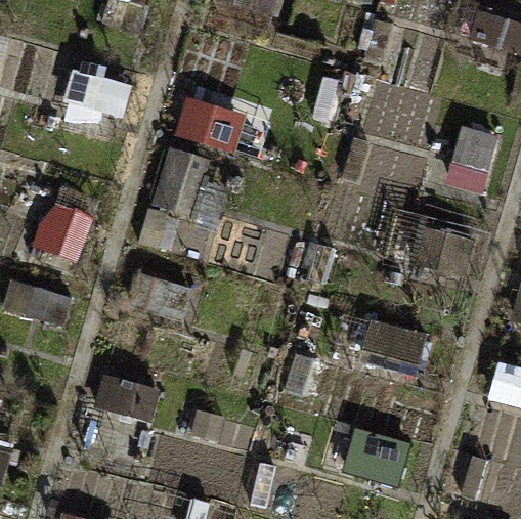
[(218,0),(278,14),(281,0),(218,0)]
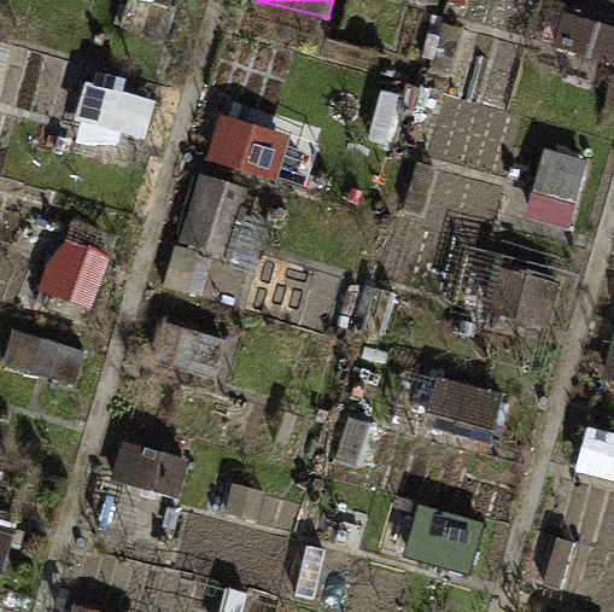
[(613,65),(613,64),(613,27),(561,12),(551,47),(613,65)]
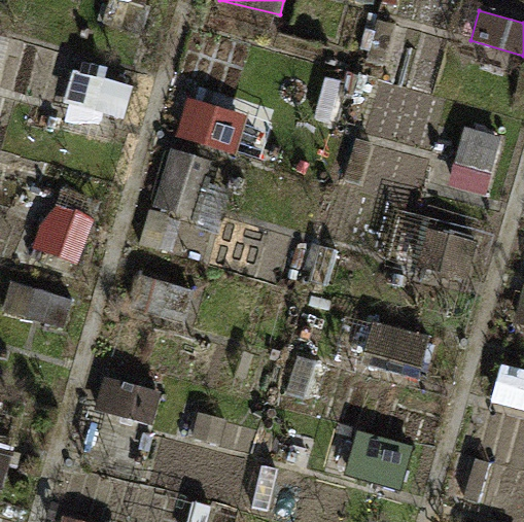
[(365,60),(384,64),(393,24),(376,20),(365,60)]
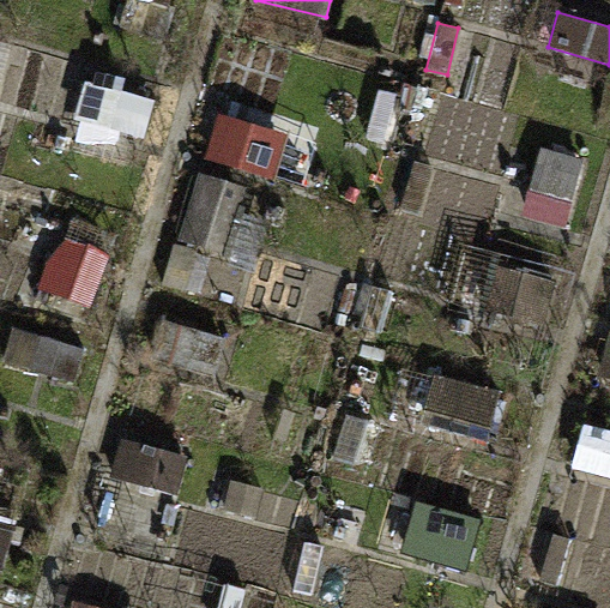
[(73,119),(144,138),(155,98),(121,90),(124,80),(95,72),(92,83),(83,80),(73,119)]
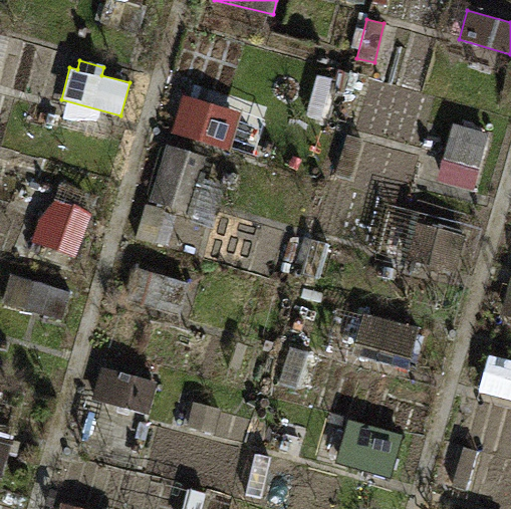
[(321,109),(330,77),(316,73),(307,105),(321,109)]
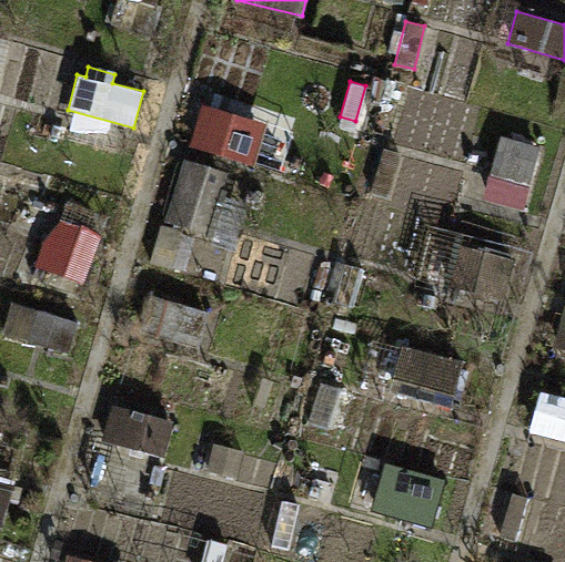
[(466,157),(481,103),(407,83),(393,139),(466,157)]
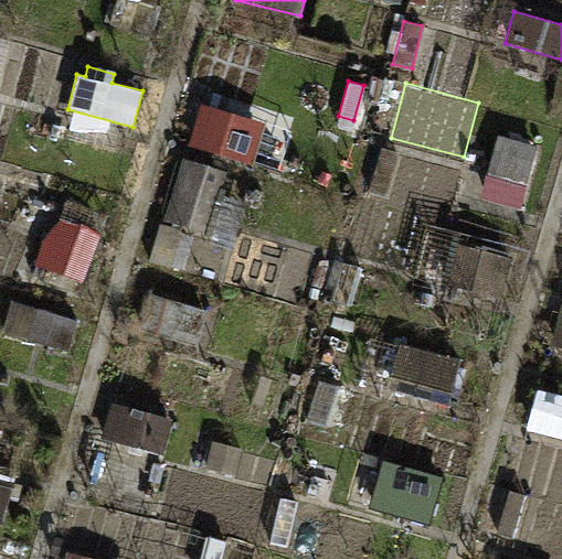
[(189,146),(251,163),(262,125),(199,107),(189,146)]
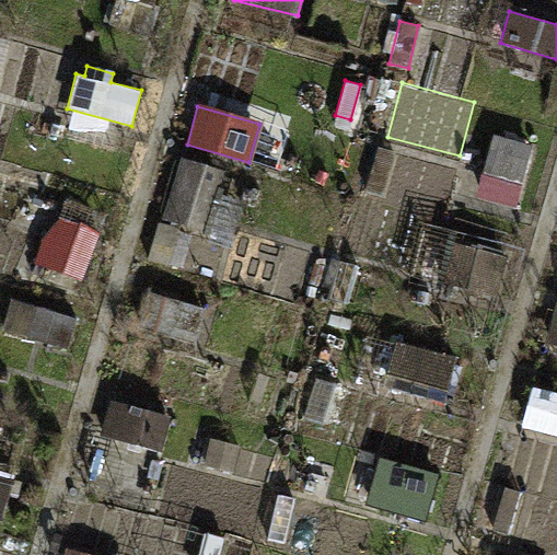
[(478,196),(518,205),(532,145),(492,136),(478,196)]
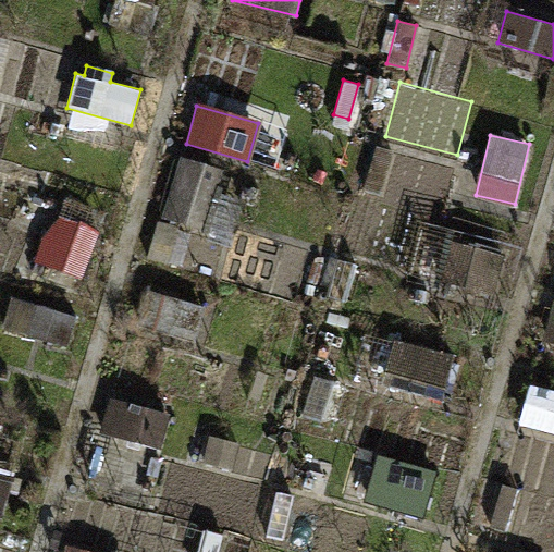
[(385,174),(393,148),(370,142),(362,167),(385,174)]
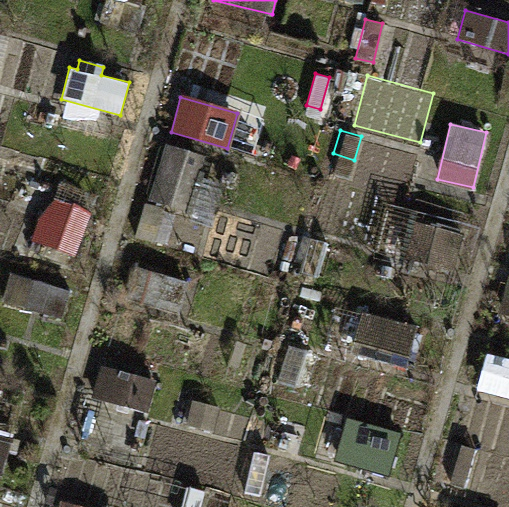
[(166,142),(148,199),(188,211),(206,154),(166,142)]
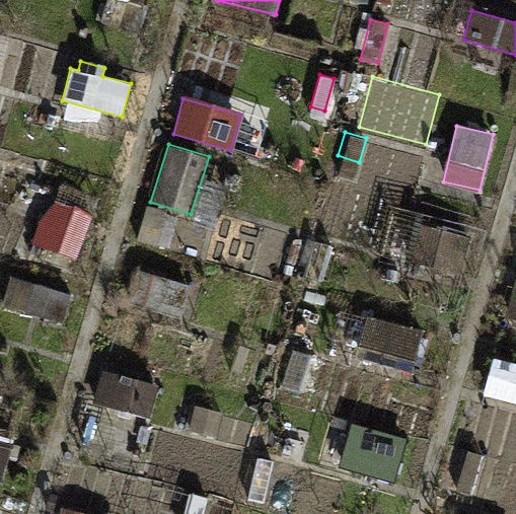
[(38,247),(75,262),(97,202),(60,188),(38,247)]
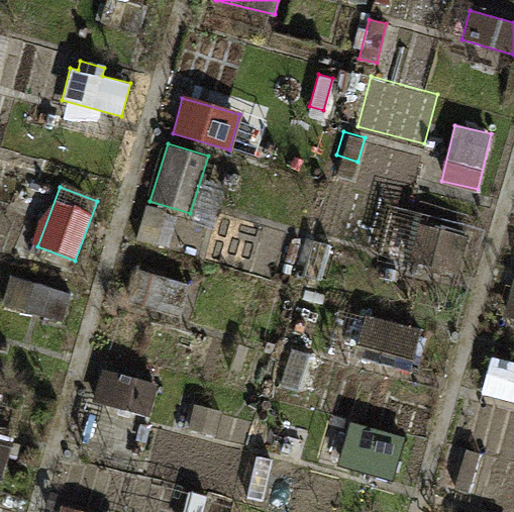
[(137,239),(155,244),(165,209),(147,204),(137,239)]
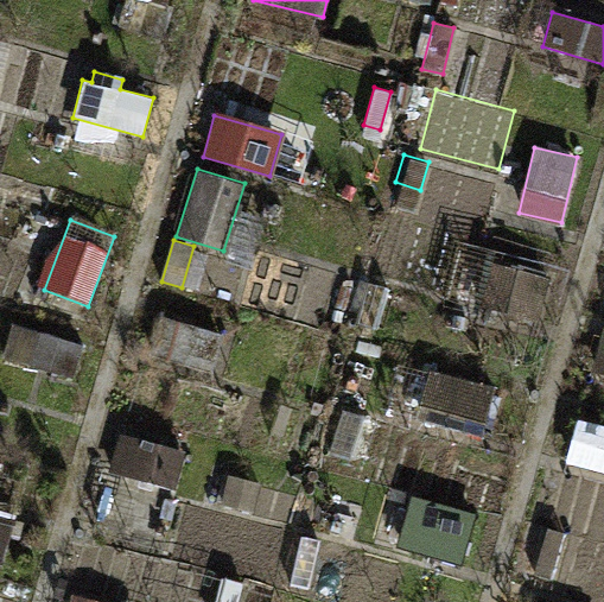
[(539,323),(550,278),(494,265),(497,251),(456,240),(442,299),(539,323)]
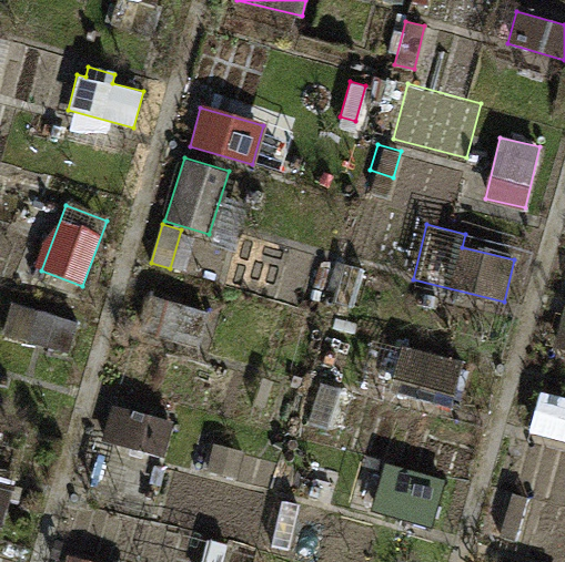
[(329,302),(353,308),(364,268),(340,263),(329,302)]
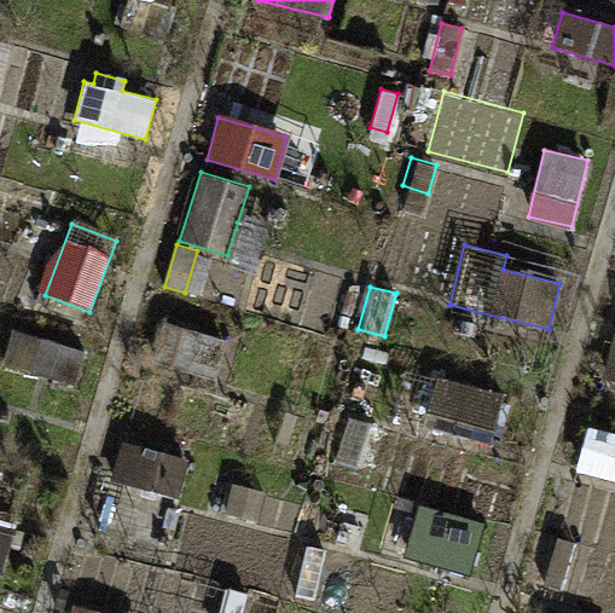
[(216,380),(227,341),(162,324),(151,363),(216,380)]
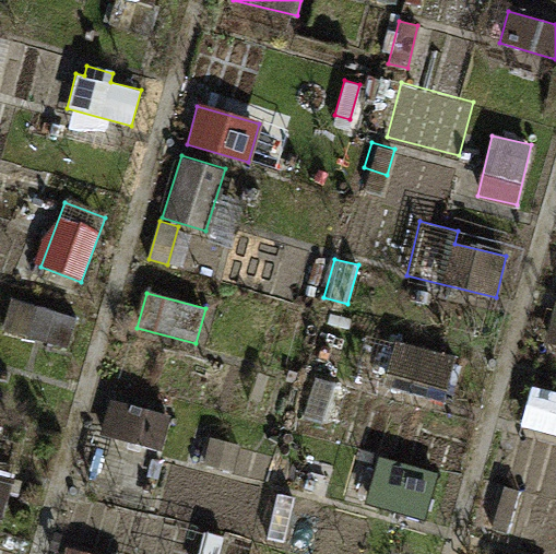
[(67,350),(75,317),(9,299),(0,331),(67,350)]
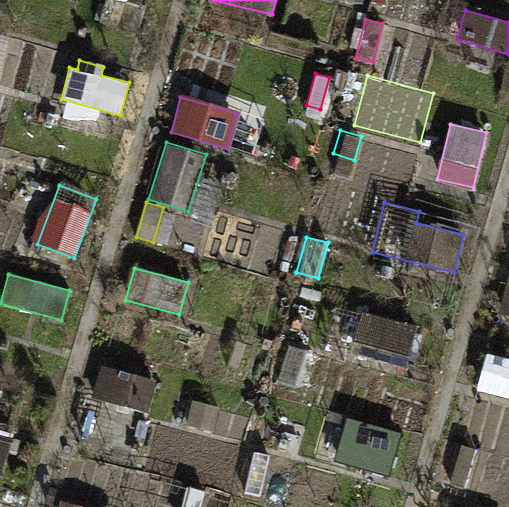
[(498,313),(508,315),(508,275),(506,275),(498,313)]
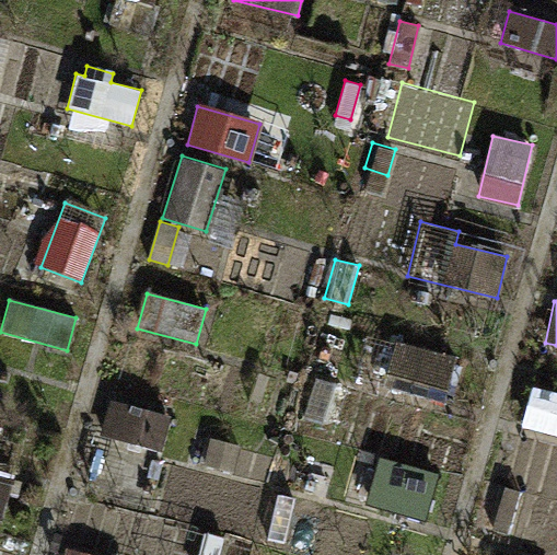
[(443,402),(455,357),(396,342),(383,385),(443,402)]
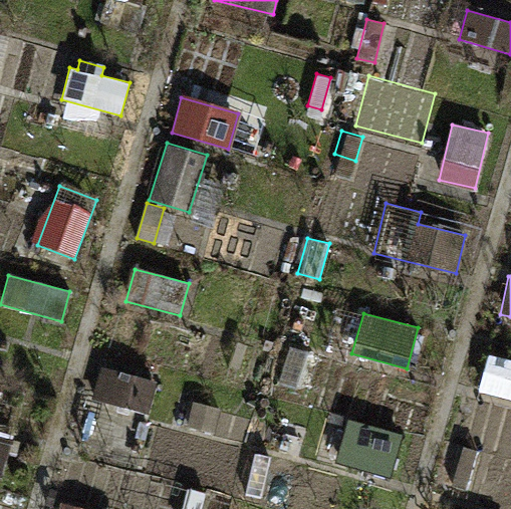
[(279,384),(296,389),(306,352),(290,347),(279,384)]
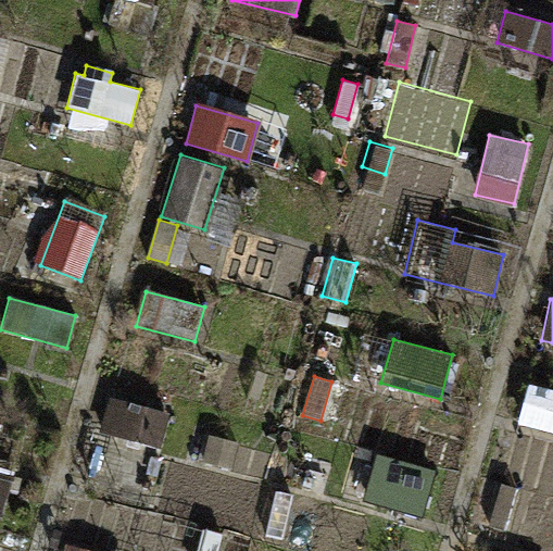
[(552,413),(552,387),(529,382),(523,405),(552,413)]
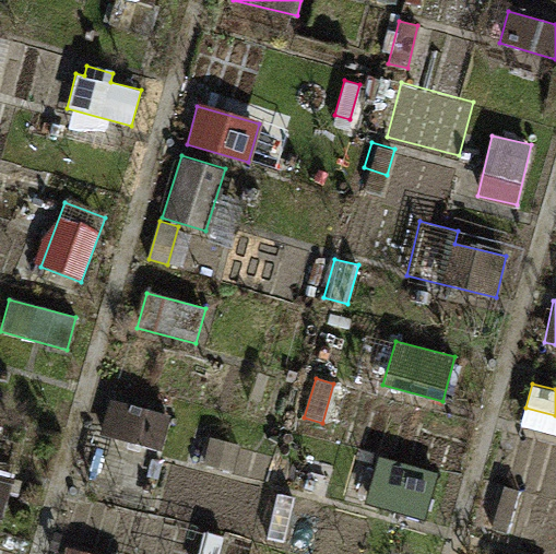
[(157,454),(168,414),(111,398),(99,437),(157,454)]
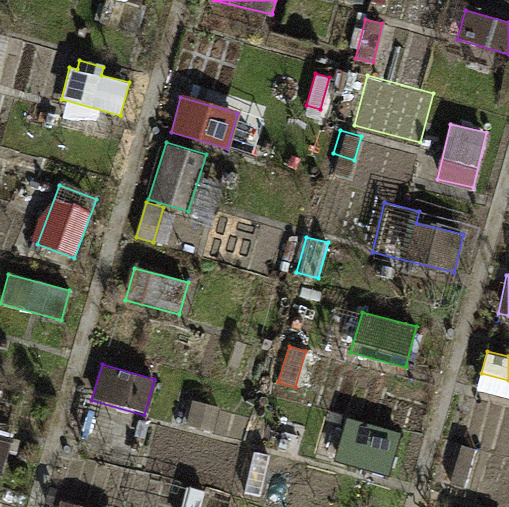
[(211,431),(218,406),(190,398),(183,423),(211,431)]
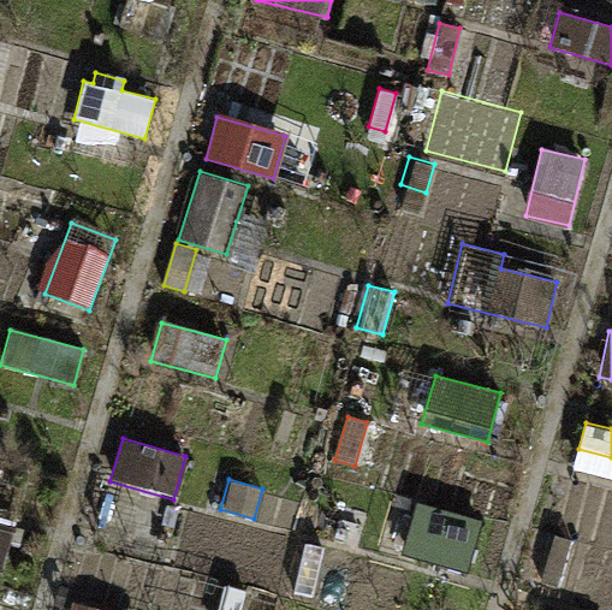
[(468,569),(477,527),(385,504),(374,546),(468,569)]
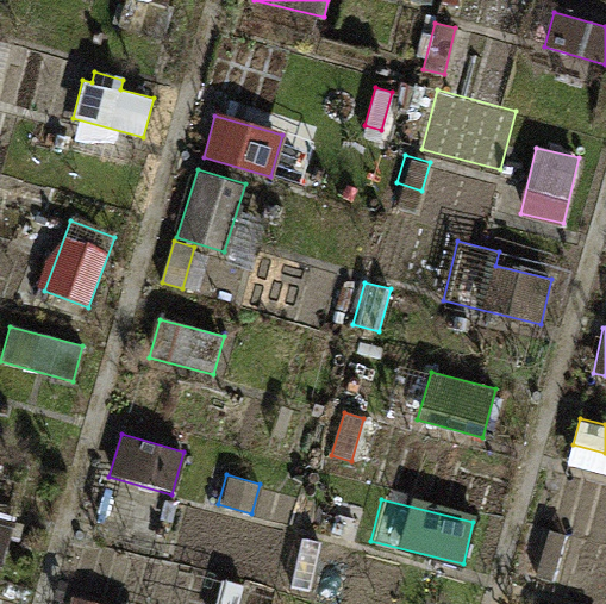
[(0,564),(2,565),(17,512),(0,509),(0,564)]
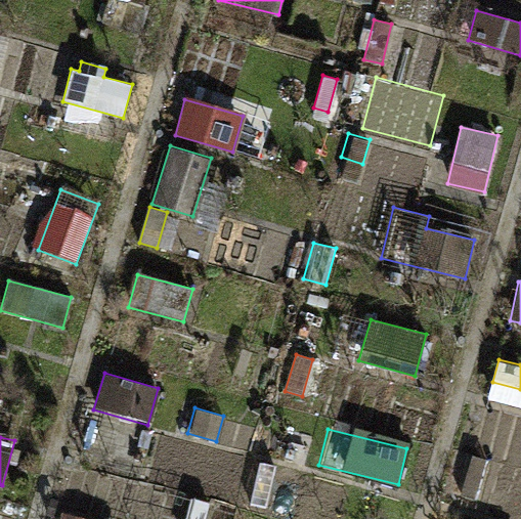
[(459,493),(475,499),(487,461),(471,456),(459,493)]
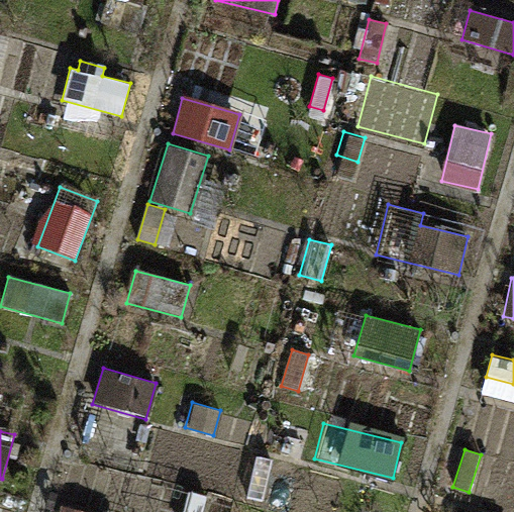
[(246,495),(265,499),(273,459),(254,455),(246,495)]
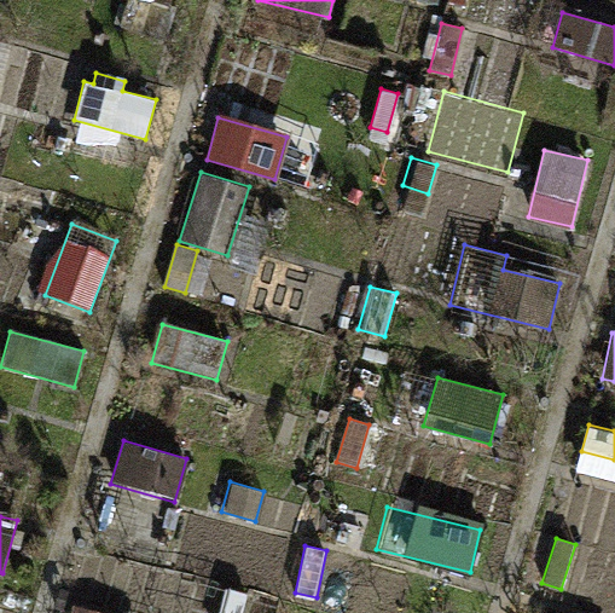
[(241,612),(248,593),(227,585),(218,612),(241,612)]
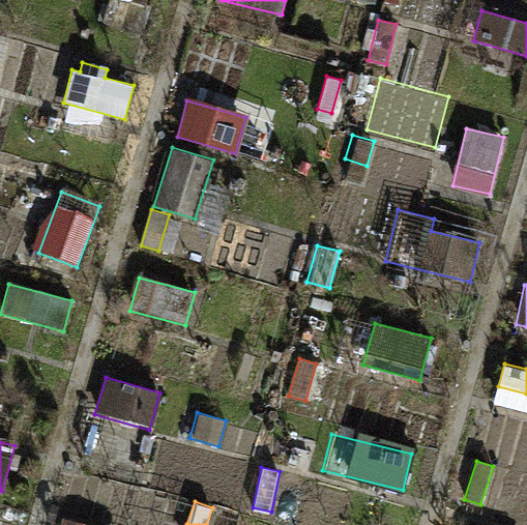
All buildings are outlined.
